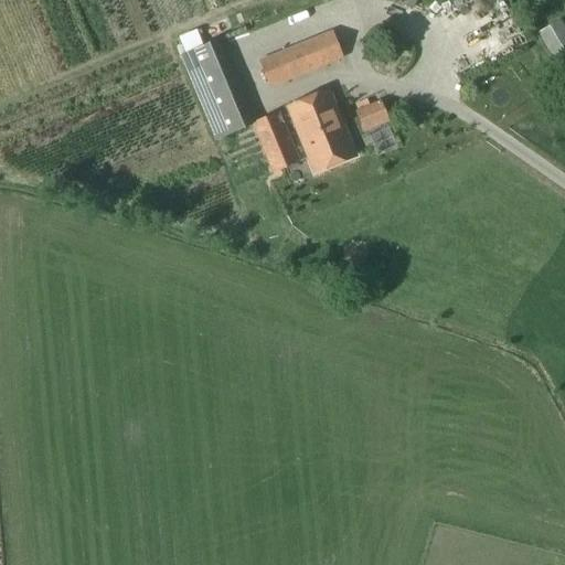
[(332,33),(260,62),(270,86),(342,57),(332,33)]
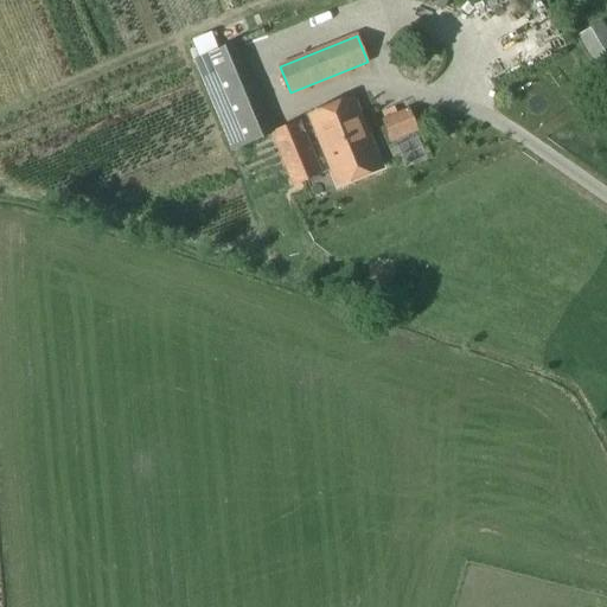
[(606,37),(586,50),(606,84),(606,83),(606,37)]
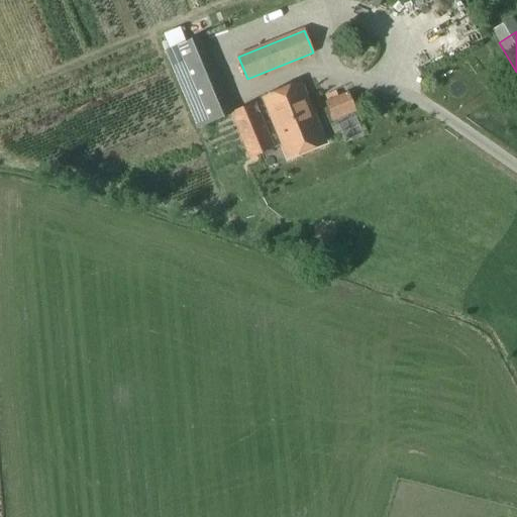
[(451,43),(457,57),(477,47),(471,35),(451,43)]
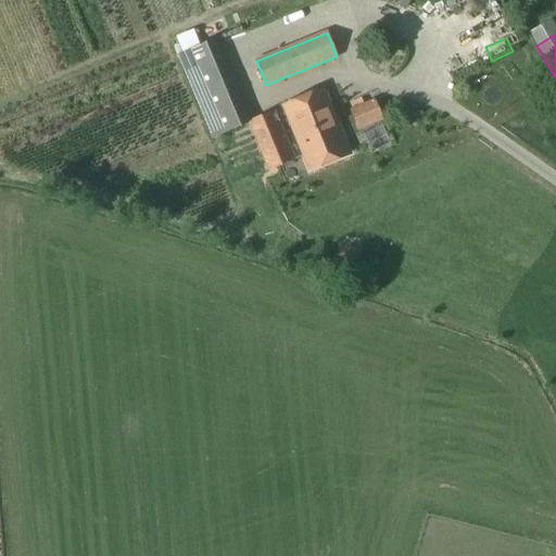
[(215,39),(179,52),(210,136),(244,123),(214,41),(216,40),(215,39)]
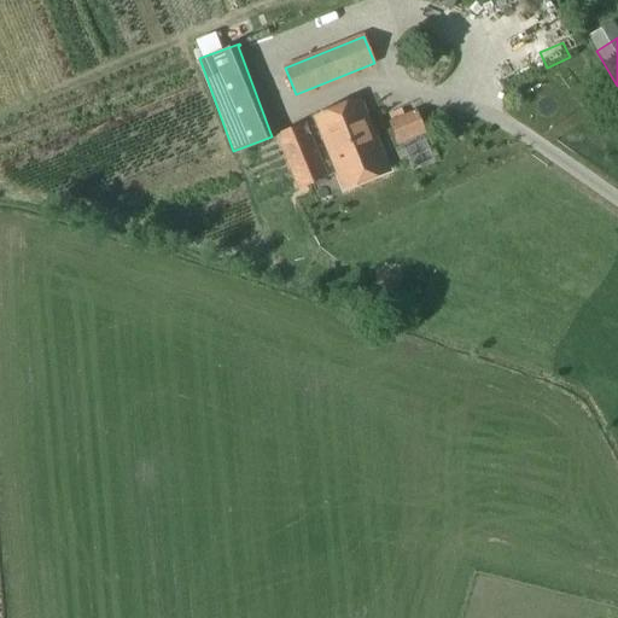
[(360,101),(315,120),(343,188),(386,170),(360,101)]
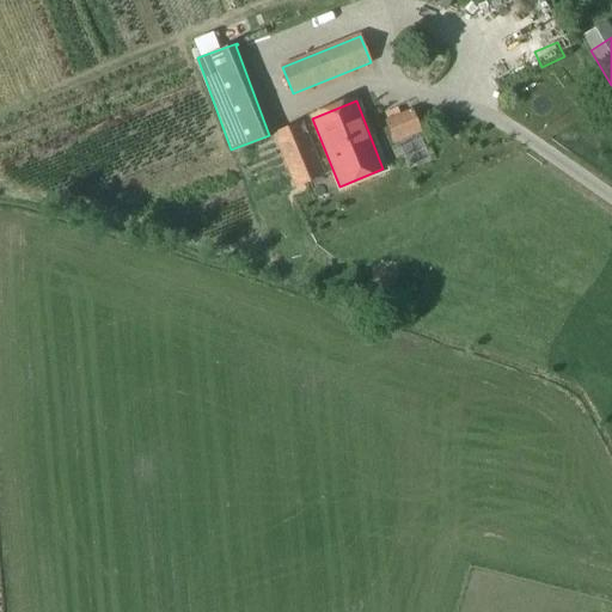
[(412,110),(385,121),(395,142),(421,132),(412,110)]
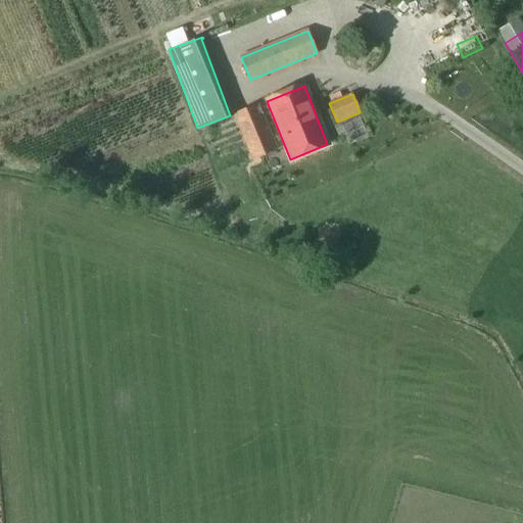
[(257,104),(233,114),(252,161),(277,151),(257,104)]
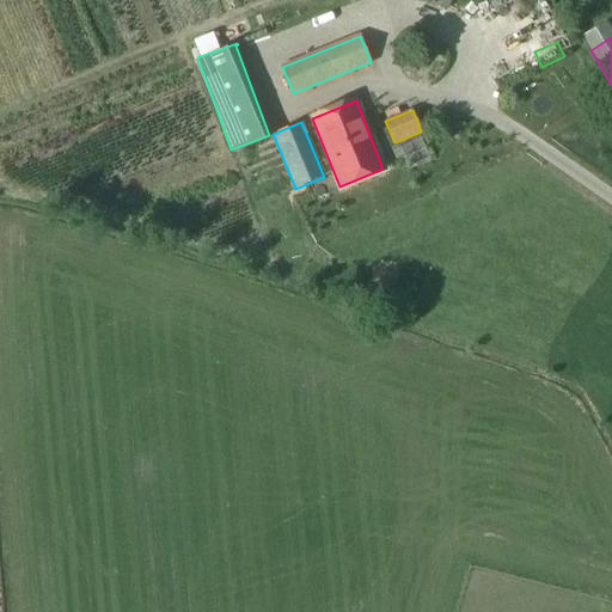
All buildings are outlined.
